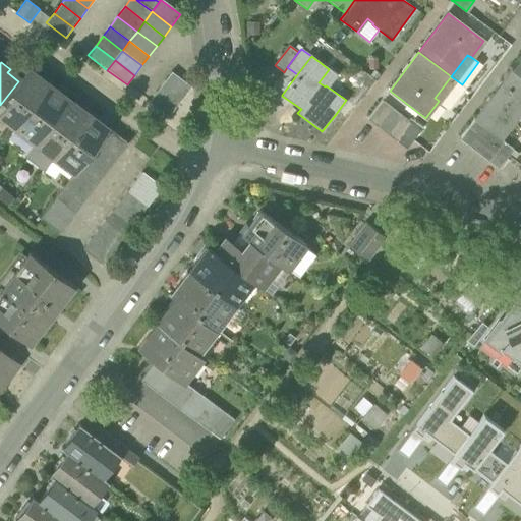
[(14,127),(18,123),(46,85),(36,78),(39,75),(29,67),(21,77),(18,81),(0,105),(0,110),(5,115),(3,117),(14,127)]
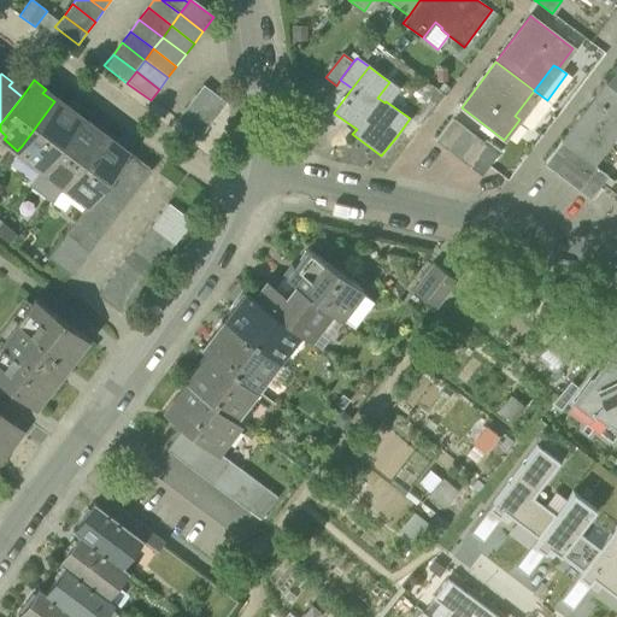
[(352,88),(340,80),(336,86),(324,100),(321,106),(333,116),(334,113),(334,112),(352,88)]
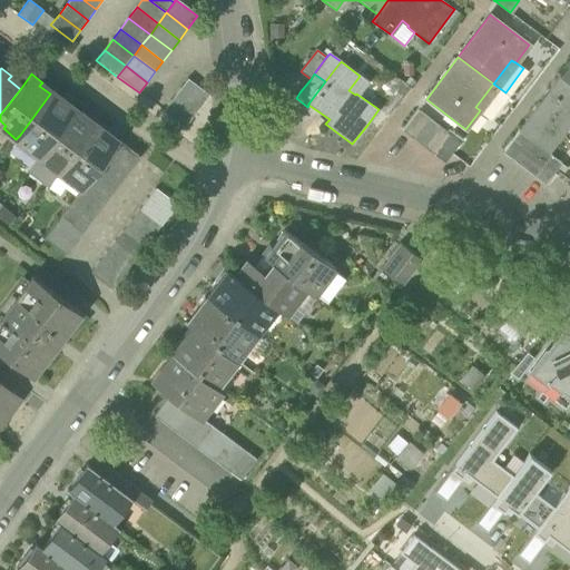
[(20,89),(23,85),(11,76),(8,79),(20,89)]
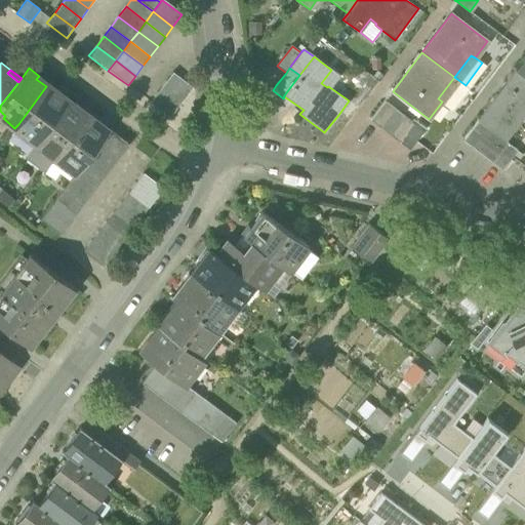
[(524,78),(517,73),(516,72),(505,85),(507,87),(498,97),(496,96),(478,121),(488,128),(498,135),(503,139),(520,119),(522,116),(518,113),(523,106),(524,107),(524,78)]
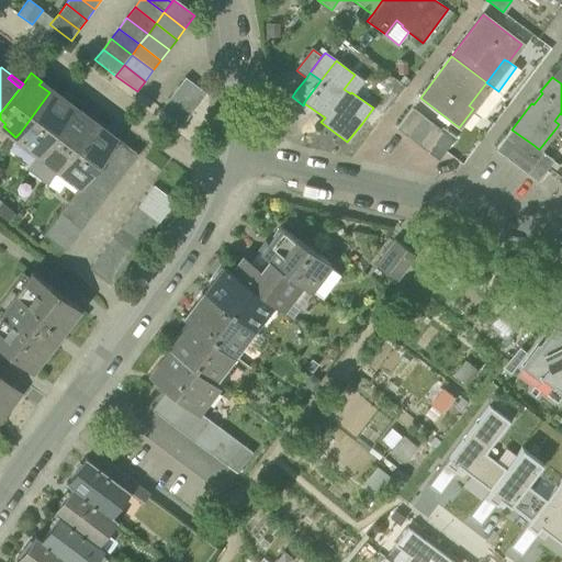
[(179,88),(200,103),(206,94),(186,79),(179,88)]
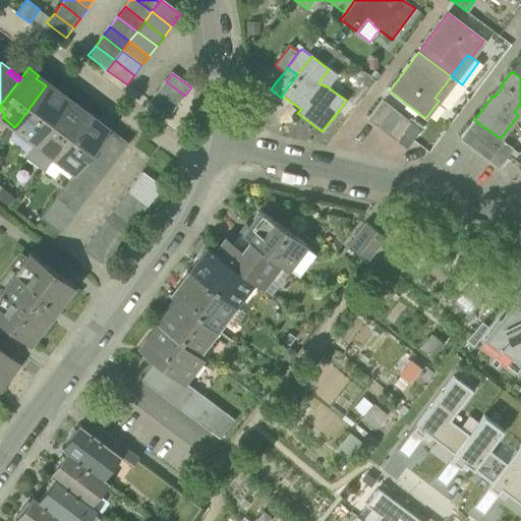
[(46,85),(49,82),(39,75),(36,78),(46,85)]
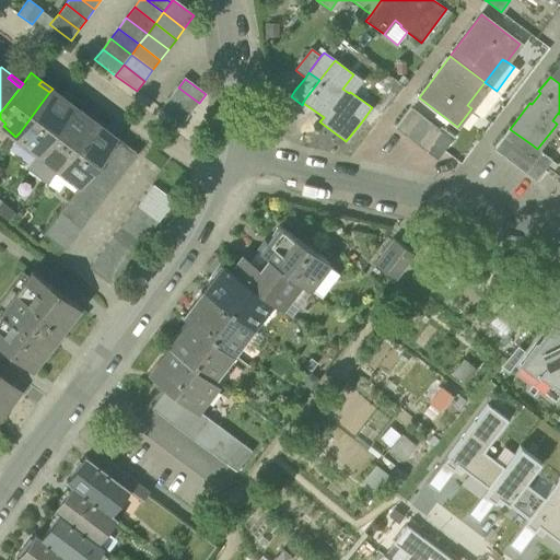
[(497,91),(485,82),(467,105),(471,108),(478,114),(497,91)]
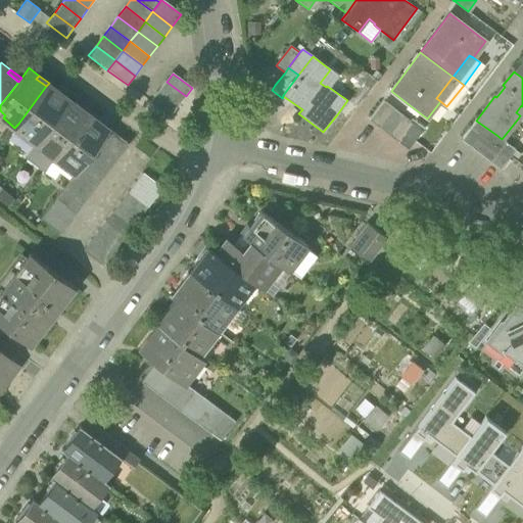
[(178,107),(186,96),(167,82),(158,92),(178,107)]
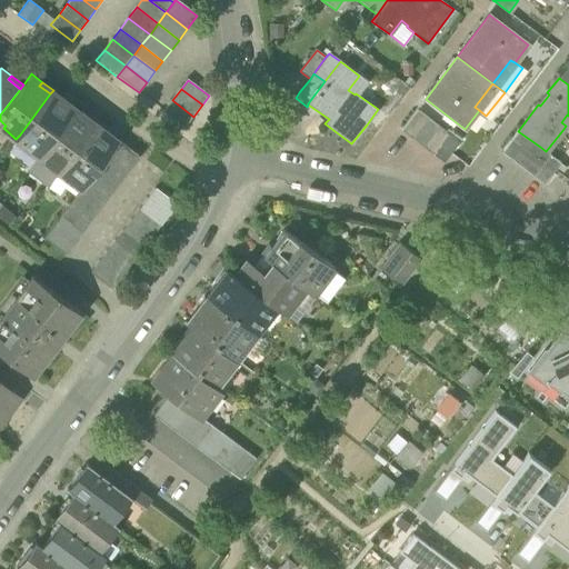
[(37,156),(41,151),(71,110),(60,102),(63,98),(53,90),(50,93),(20,135),(28,140),(23,146),(37,156)]
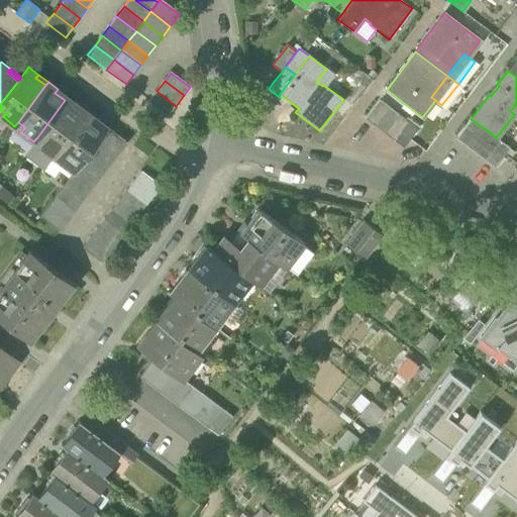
[(497,84),(489,95),(491,96),(499,86),(497,84)]
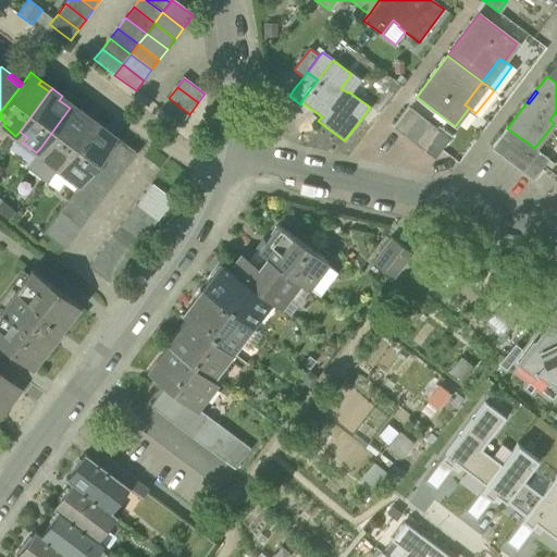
[(70,108),(73,104),(62,96),(59,100),(70,108)]
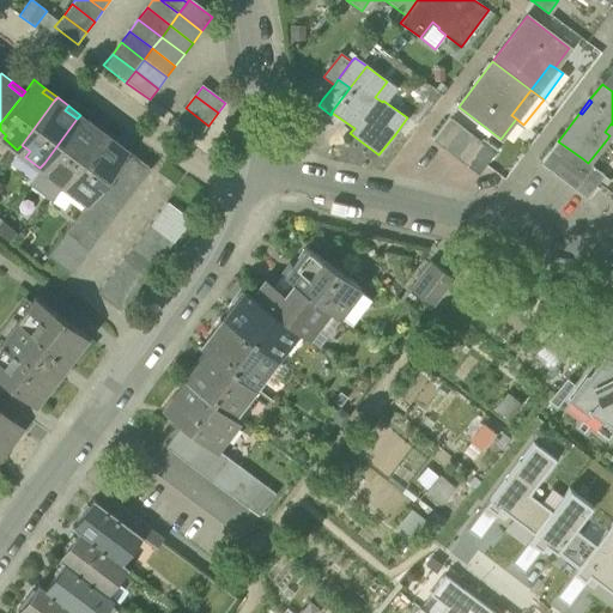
[(199,138),(208,126),(186,108),(176,121),(199,138)]
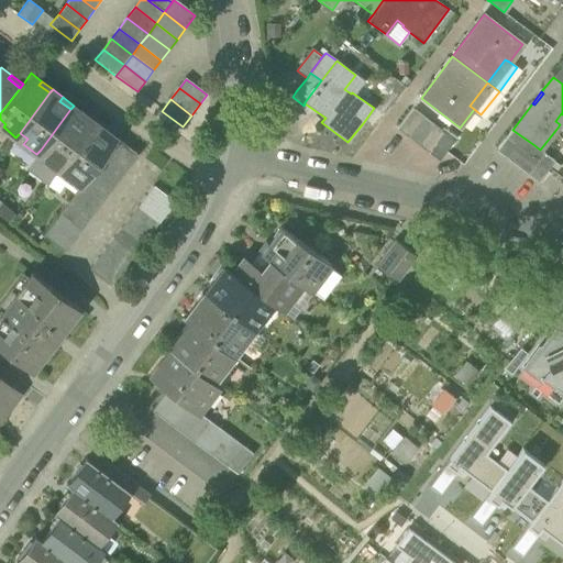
[(58,170),(63,165),(92,125),(81,118),(85,113),(74,106),(70,109),(41,150),(48,155),(45,159),(58,170)]
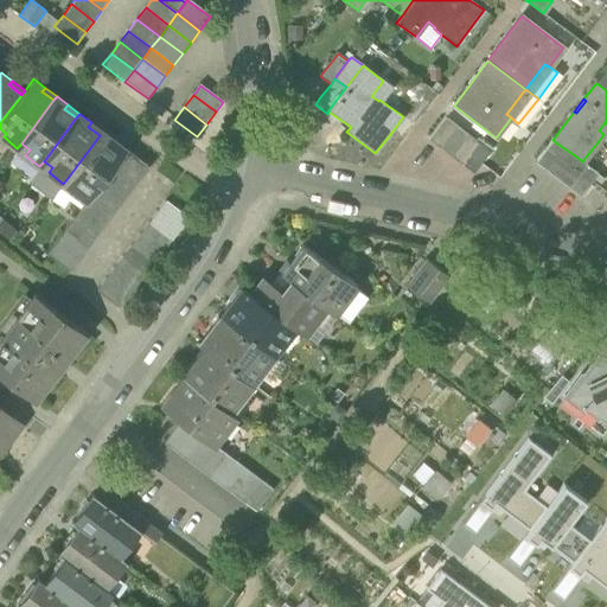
[(414,125),(403,116),(391,133),(402,140),(414,125)]
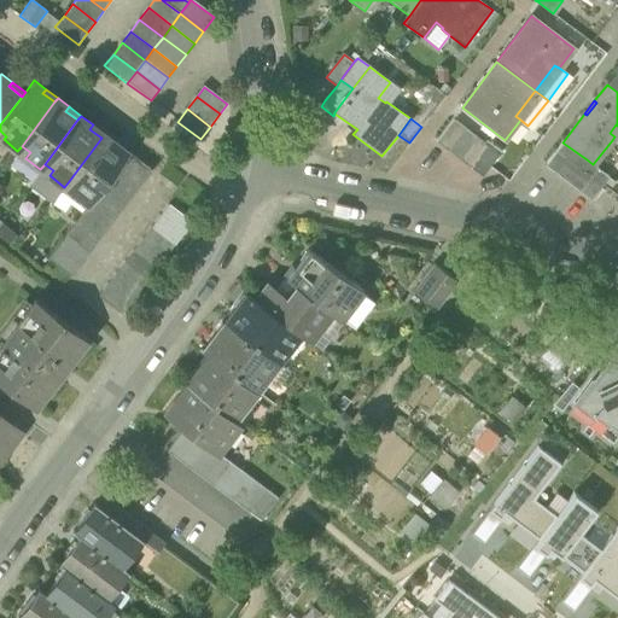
[(436,143),(447,151),(465,128),(453,120),(436,143)]
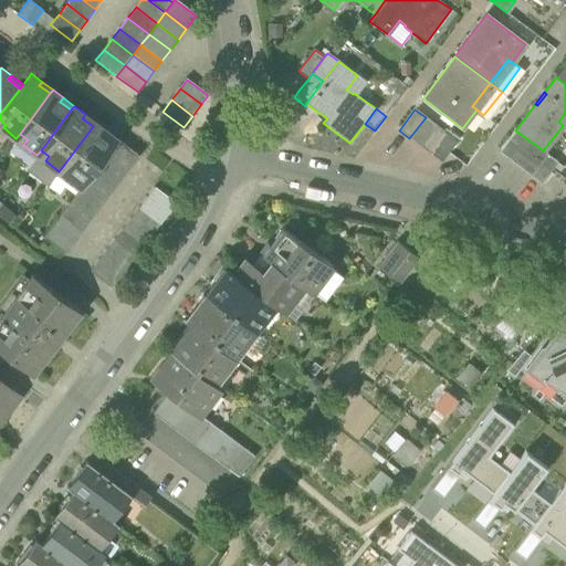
[(93,126),(95,123),(85,114),(82,118),(93,126)]
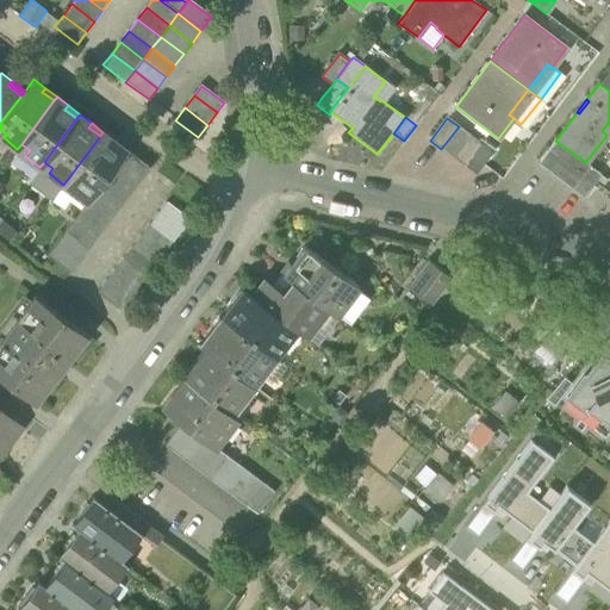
[(441,149),(453,157),(470,135),(459,126),(441,149)]
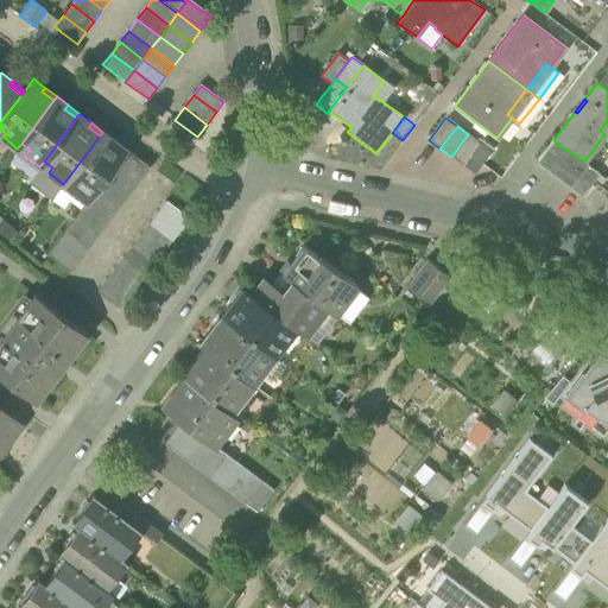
[(102,132),(100,135),(68,178),(76,184),(73,189),(88,201),(92,196),(100,185),(108,173),(118,163),(124,153),(111,144),(114,140),(102,132)]
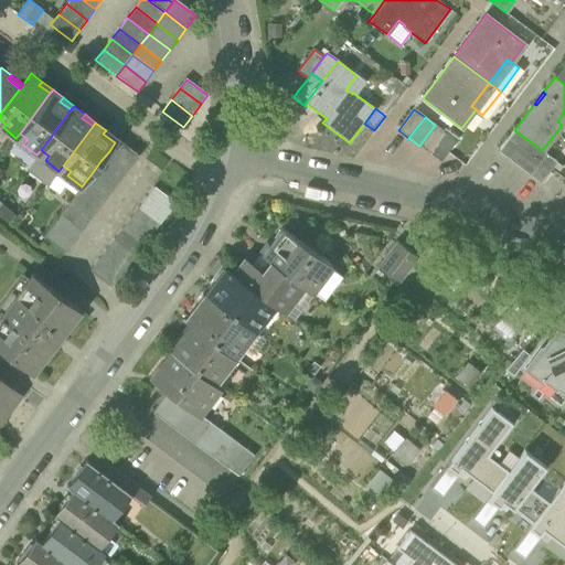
[(419,146),(430,155),(446,132),(435,125),(419,146)]
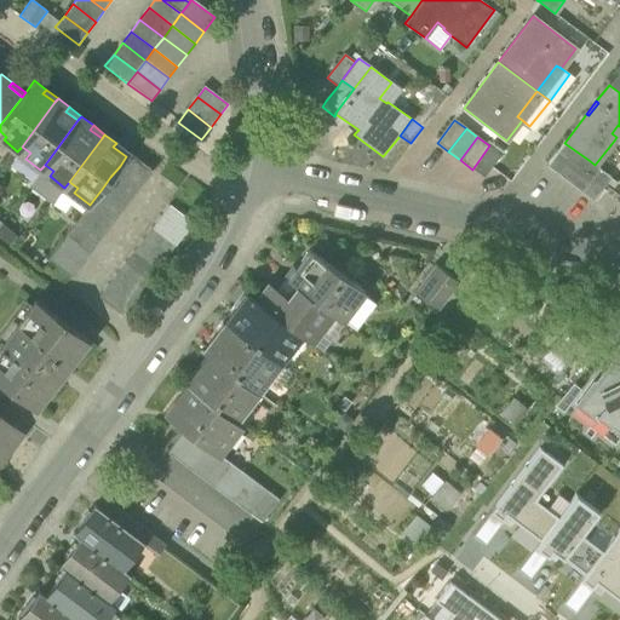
[(126,156),(130,153),(116,143),(113,147),(126,156)]
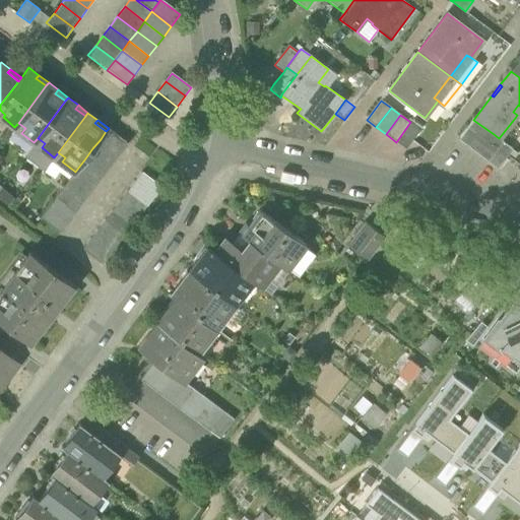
[(459,139),(468,146),(483,127),(473,120),(459,139)]
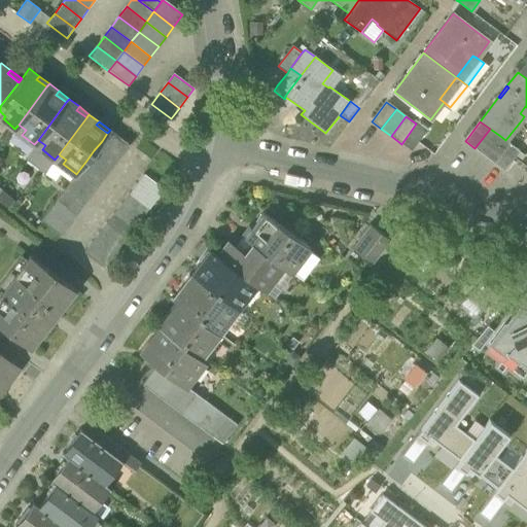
[(426,132),(416,124),(401,144),(411,151),(426,132)]
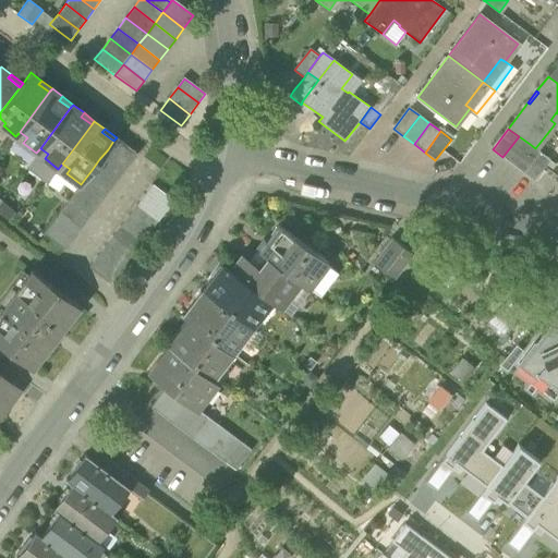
[(20,132),(15,136),(23,143),(27,137),(20,132)]
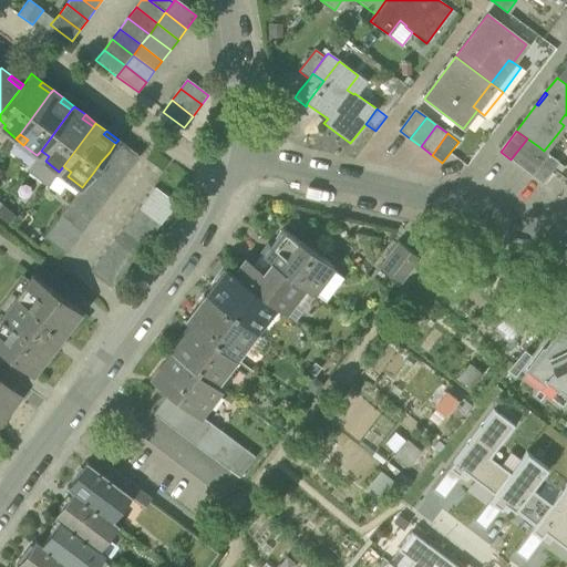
[(538,146),(527,138),(511,160),(522,167),(538,146)]
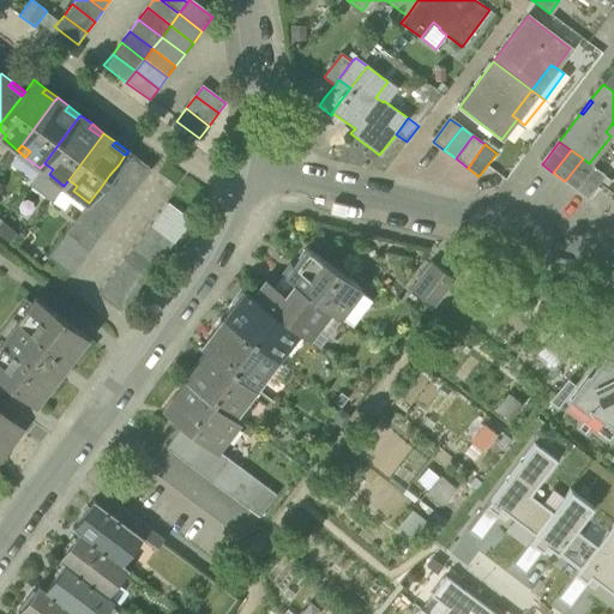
[(125,155),(119,164),(142,181),(151,168),(128,151),(125,155)]
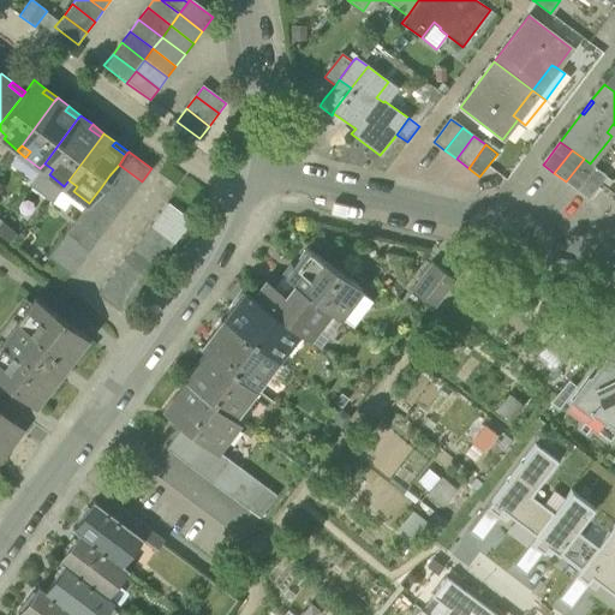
[(590,163),(584,159),(566,181),(578,190),(595,167),(590,163)]
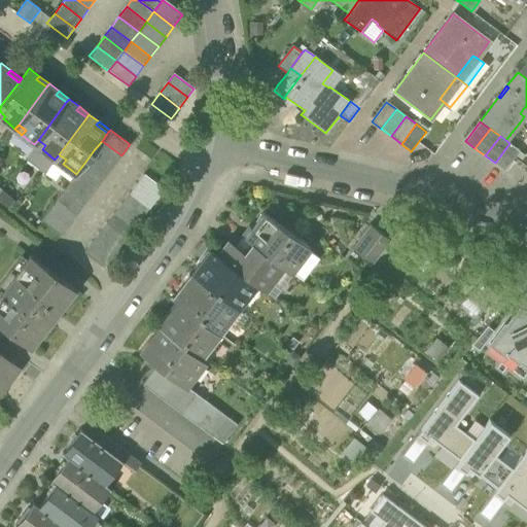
[(38,140),(34,144),(42,149),(45,145),(38,140)]
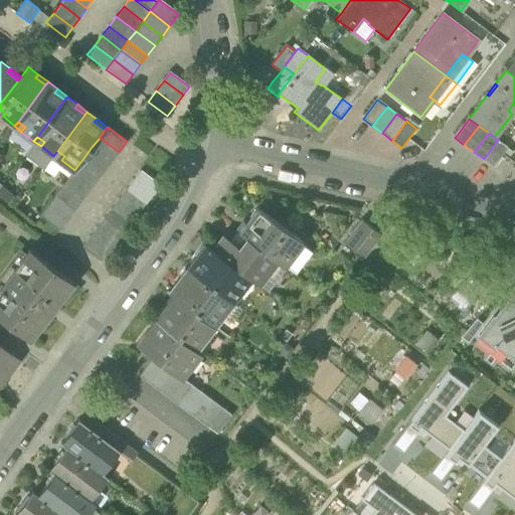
[(100,138),(92,147),(111,162),(119,152),(100,138)]
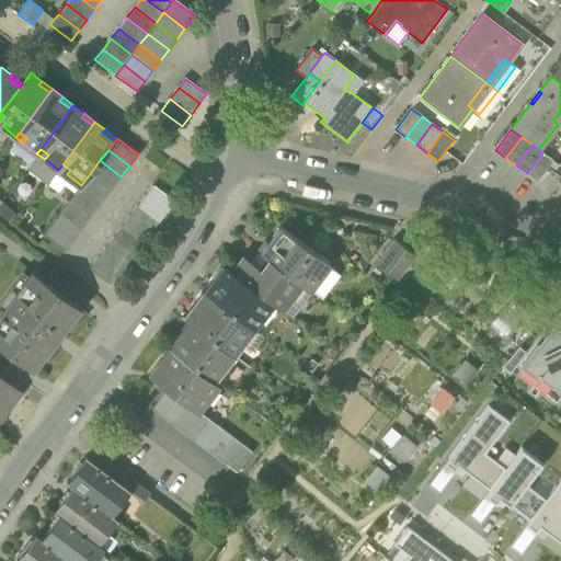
[(553,160),(542,152),(527,173),(537,182),(553,160)]
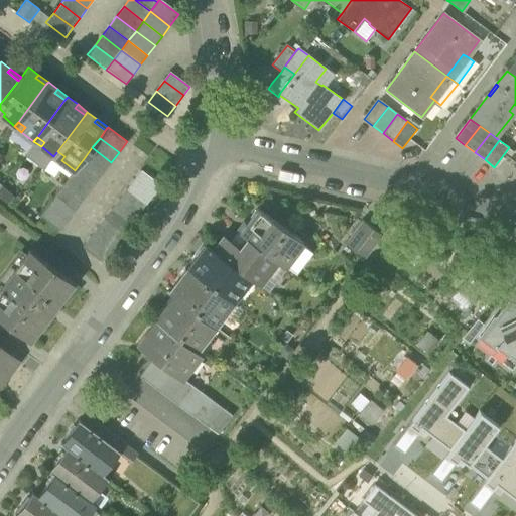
[(42,170),(53,156),(41,146),(33,141),(23,155),(42,170)]
